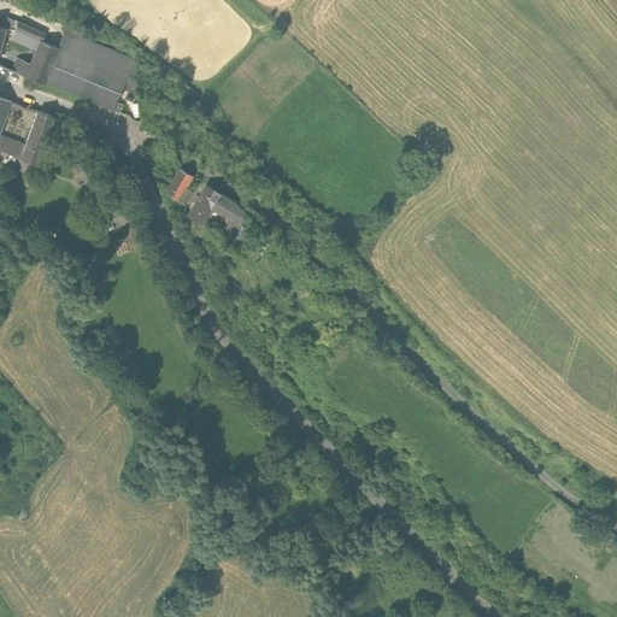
[(16,56),(11,69),(45,82),(46,80),(113,109),(117,99),(122,87),(137,93),(141,83),(137,82),(141,65),(133,62),(135,58),(83,36),(84,33),(66,25),(58,45),(42,37),(45,30),(17,18),(13,31),(36,42),(29,59),(16,56)]
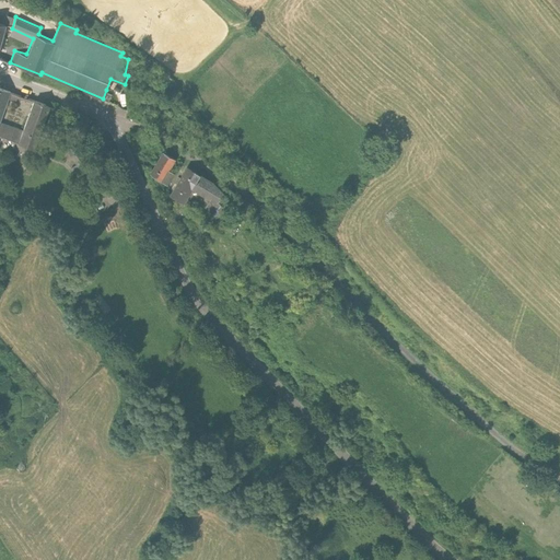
[(0,88),(0,133),(34,150),(49,105),(33,100),(22,131),(0,123),(0,117),(10,92),(0,88)]
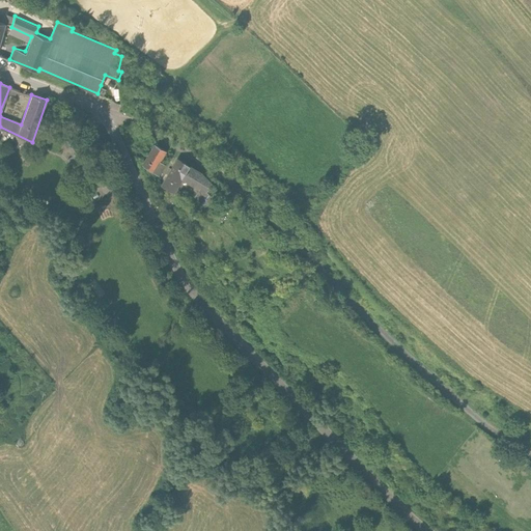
[(107,88),(101,85),(98,93),(104,95),(107,88)]
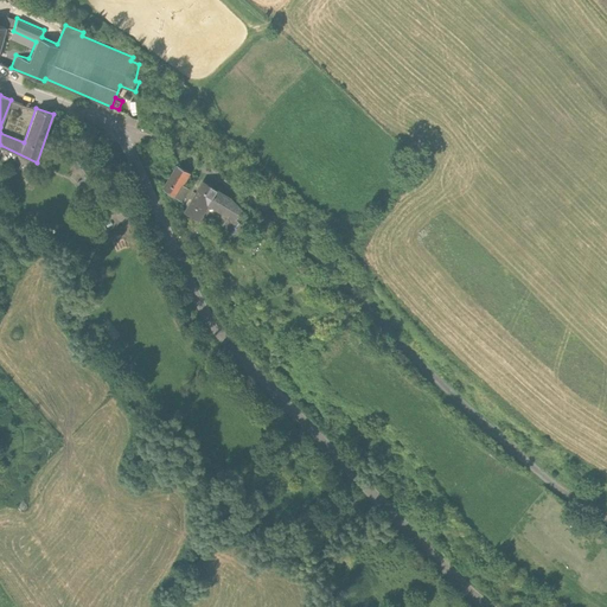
[(82,154),(71,161),(82,178),(74,184),(82,197),(101,185),(82,154)]
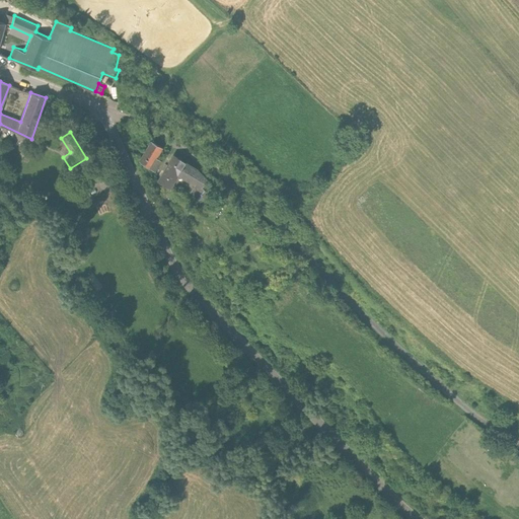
[(138,158),(150,165),(156,156),(162,145),(150,138),(138,158)]
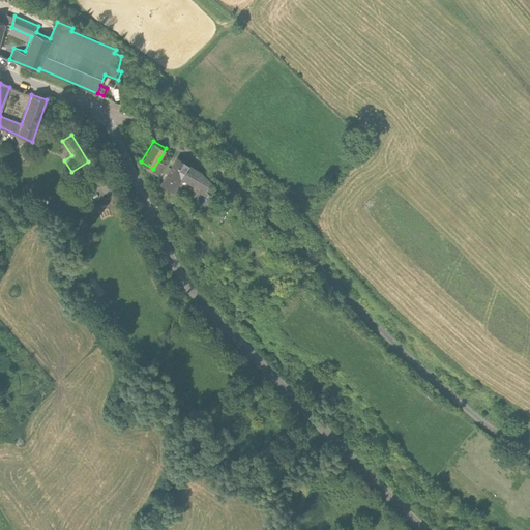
[(182,176),(190,163),(177,154),(159,183),(173,190),(182,176)]
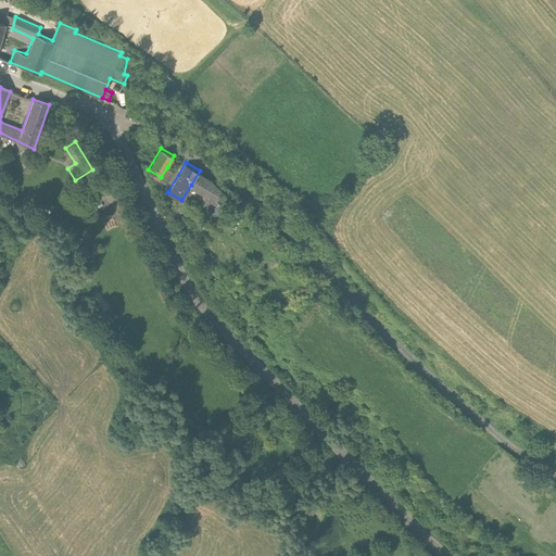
[(173,171),(167,167),(161,177),(166,181),(173,171)]
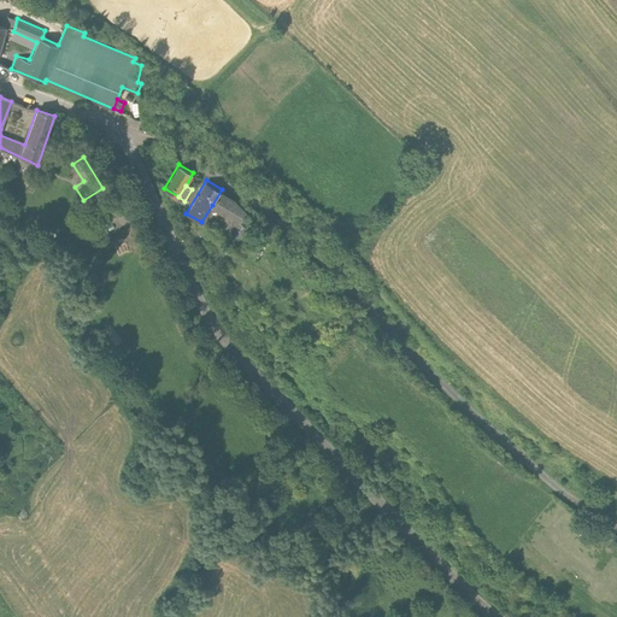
[(235,197),(222,189),(212,205),(230,217),(224,225),(234,233),(235,230),(244,222),(240,218),(246,211),(247,210),(235,197)]
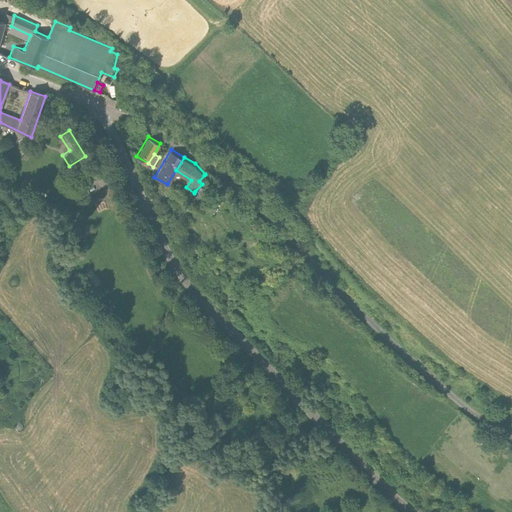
[(209,179),(204,175),(199,181),(202,184),(195,191),(201,196),(207,190),(203,185),(209,179)]
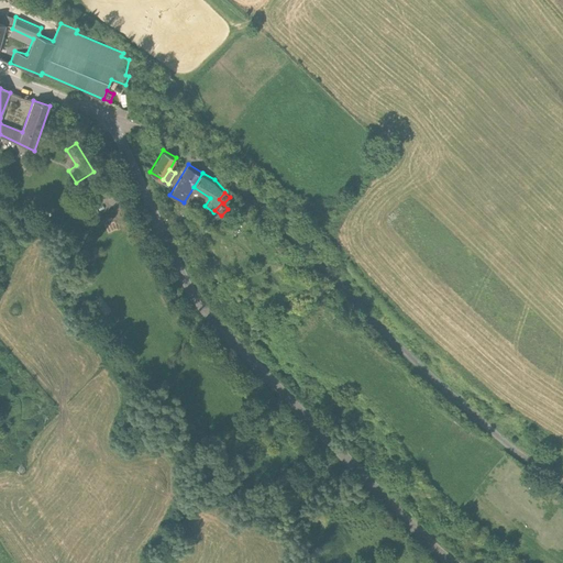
[(6,233),(3,240),(11,243),(14,238),(6,233)]
